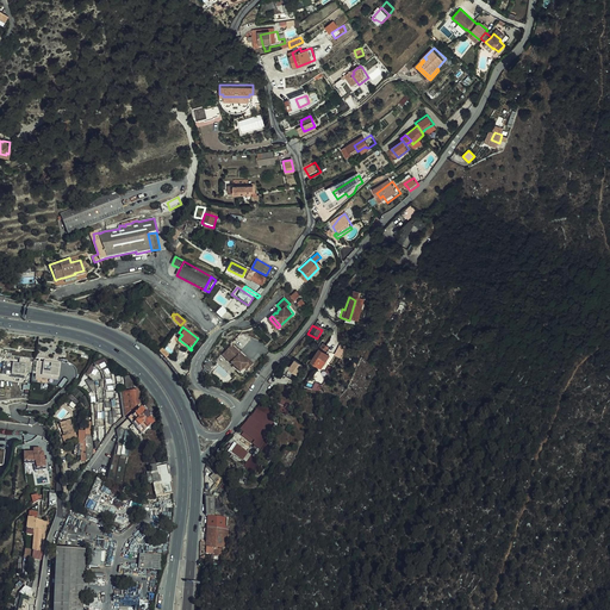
[(240,355),(241,354),(232,344),(226,350),(231,355),(229,358),(234,361),(231,363),(241,372),(246,367),(248,369),(254,363),(246,356),(246,358),(243,360),(240,355)]
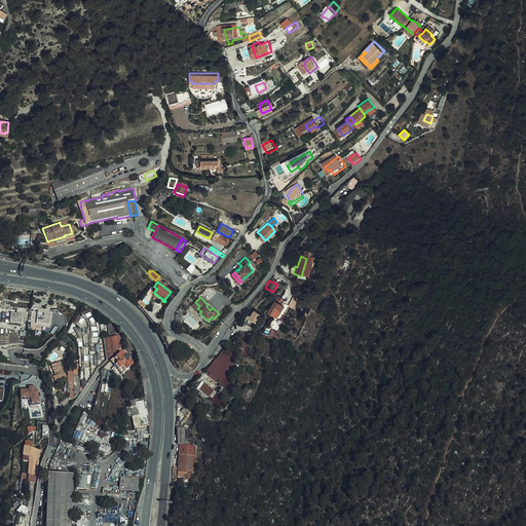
[(278,303),(276,302),(273,300),(263,314),(268,317),(271,321),(275,314),(272,311),(278,303)]
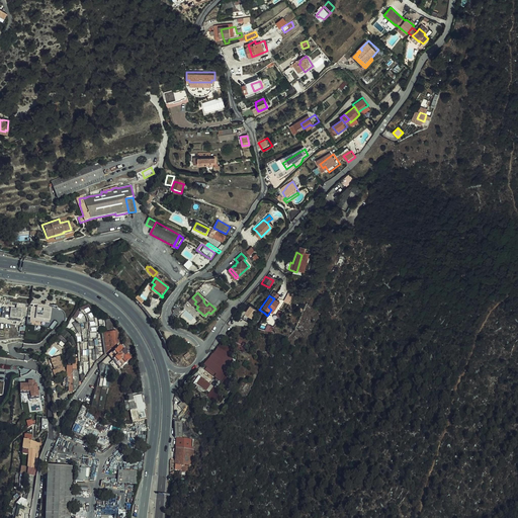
[(16,310),(3,308),(3,317),(10,318),(9,320),(21,321),(21,317),(30,318),(30,320),(50,322),(51,309),(47,308),(48,306),(17,303),(16,310)]
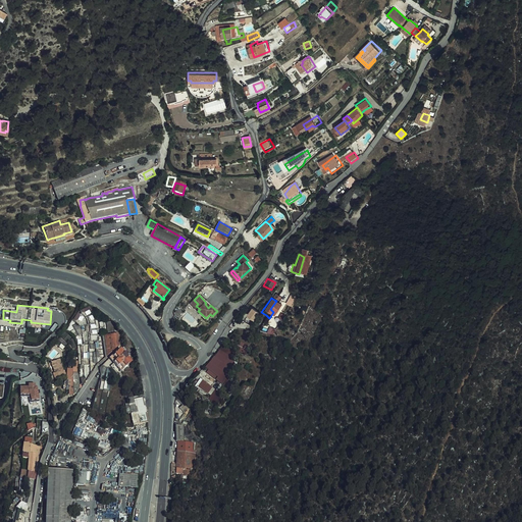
[(255,320),(260,311),(253,307),(247,315),(255,320)]
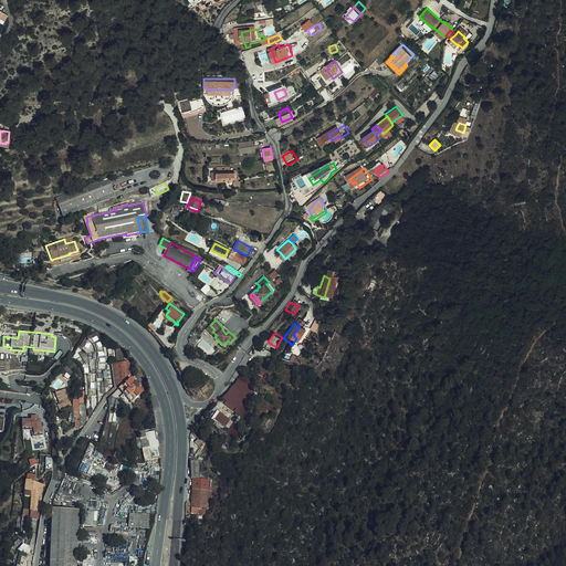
[(98,336),(96,338),(104,346),(106,344),(98,336)]
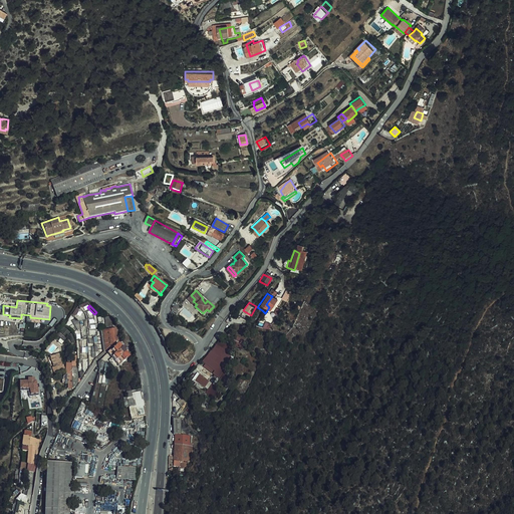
[(239,313),(236,319),(242,322),(245,316),(239,313)]
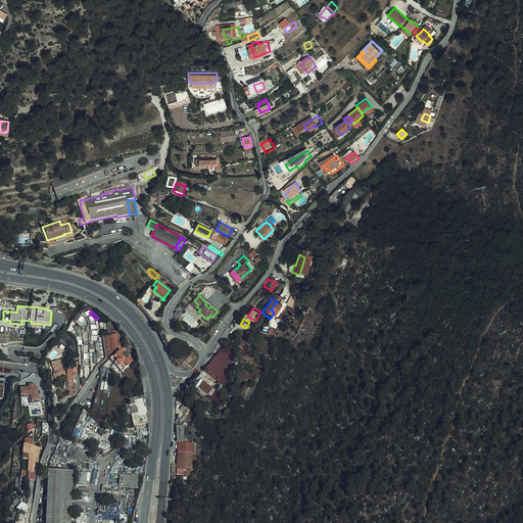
[(77,329),(76,327),(72,329),(78,339),(81,337),(77,329)]
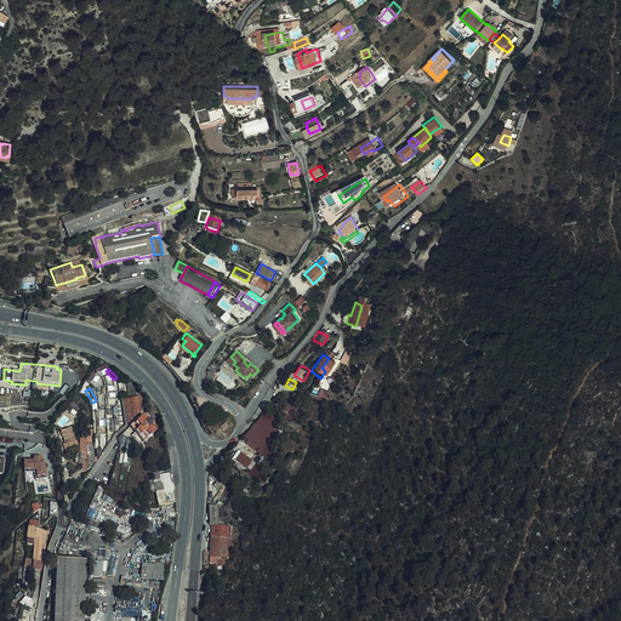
[(126,417),(129,425),(132,420),(144,410),(140,398),(136,398),(135,394),(126,394),(129,399),(125,399),(130,416),(126,417)]
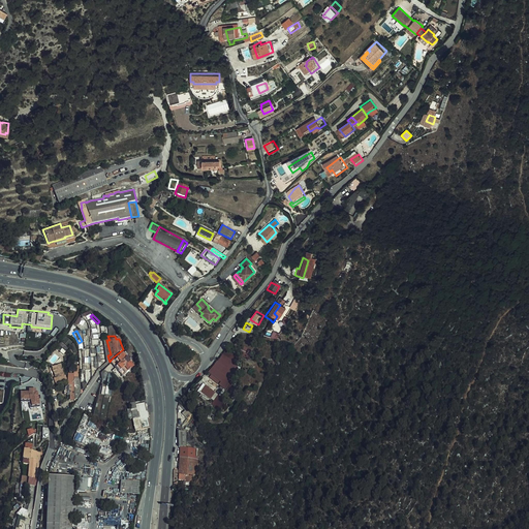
[(244,347),(241,355),(248,359),(251,349),(244,347)]
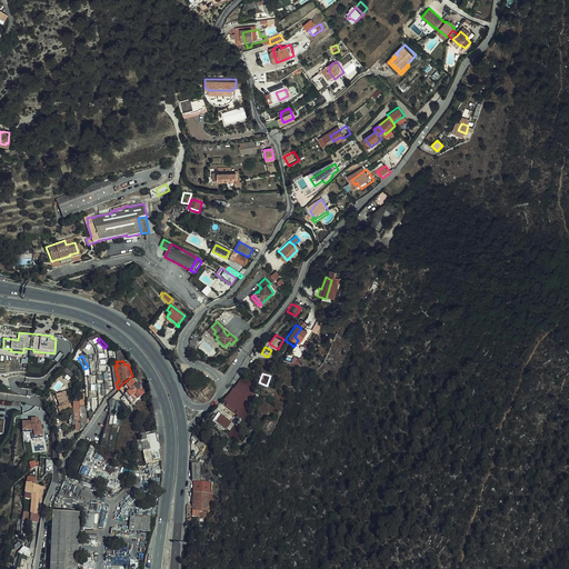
[(245,389),(247,385),(237,378),(226,395),(229,397),(222,407),(231,415),(229,417),(240,426),(247,419),(249,418),(252,408),(249,405),(251,401),(248,390),(245,389)]
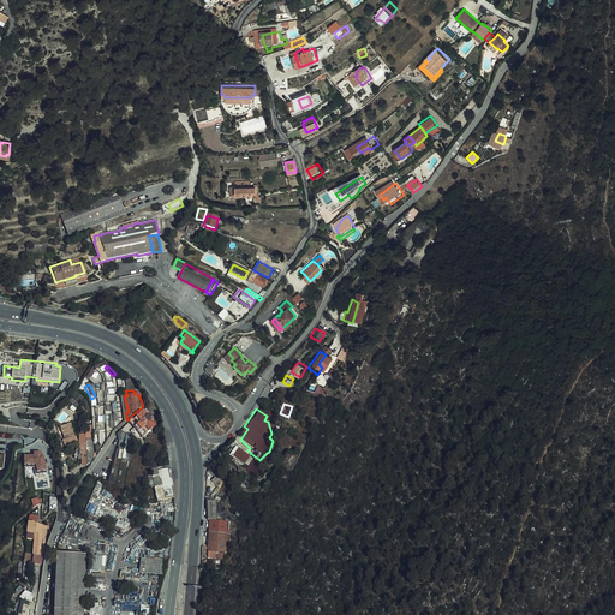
[(135,421),(133,419),(130,422),(132,425),(135,428),(142,437),(147,434),(149,431),(154,428),(150,423),(153,422),(148,417),(145,418),(142,413),(135,421)]
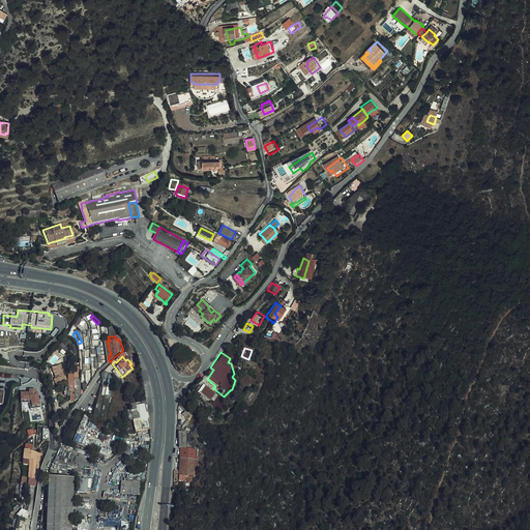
[(53,369),(56,379),(57,379),(58,379),(60,385),(68,382),(61,365),(53,369)]
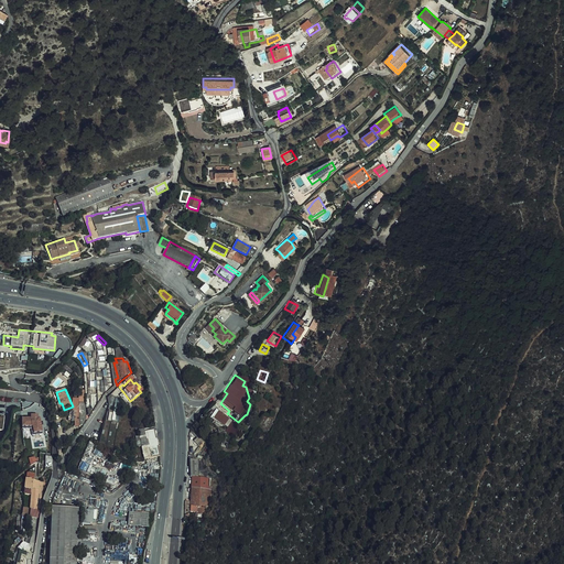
[(123,392),(121,394),(119,396),(127,404),(130,401),(123,392)]
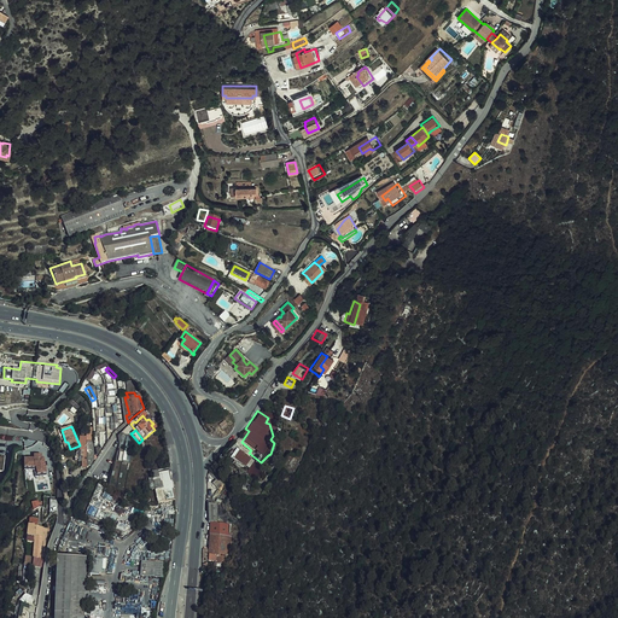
[(225,459),(231,452),(227,448),(221,455),(225,459)]
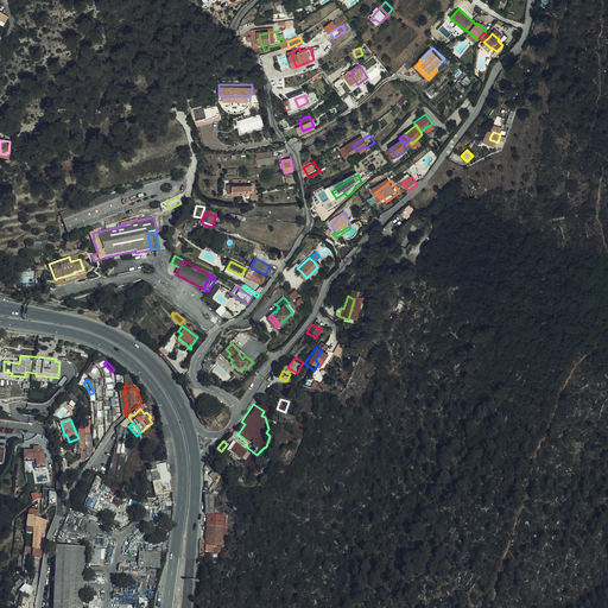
[(233,463),(240,455),(230,447),(223,455),(233,463)]
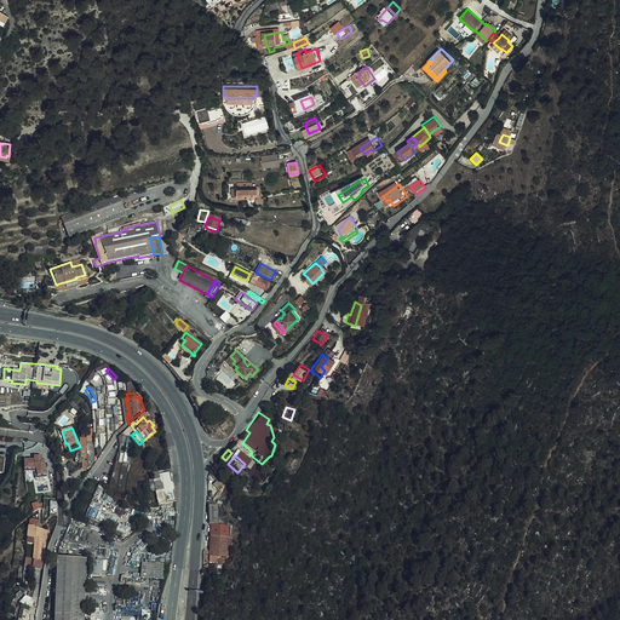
[(34,460),(23,460),(24,470),(36,470),(38,477),(46,475),(44,460),(41,460),(41,458),(34,458),(34,460)]
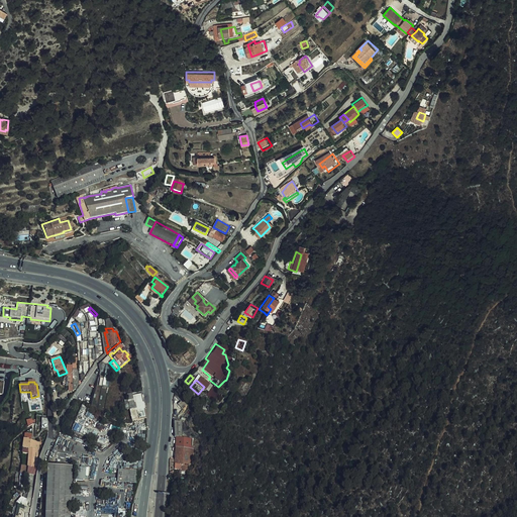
[(200,399),(207,405),(215,396),(208,390),(203,396),(200,399)]
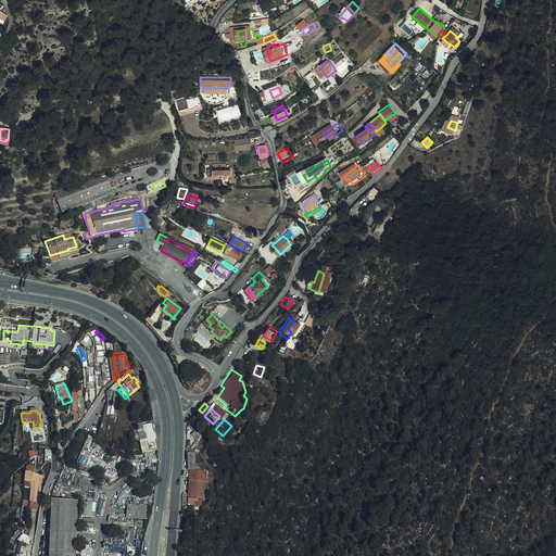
[(156,450),(152,422),(141,425),(141,424),(137,424),(138,431),(140,441),(142,453),(156,450)]
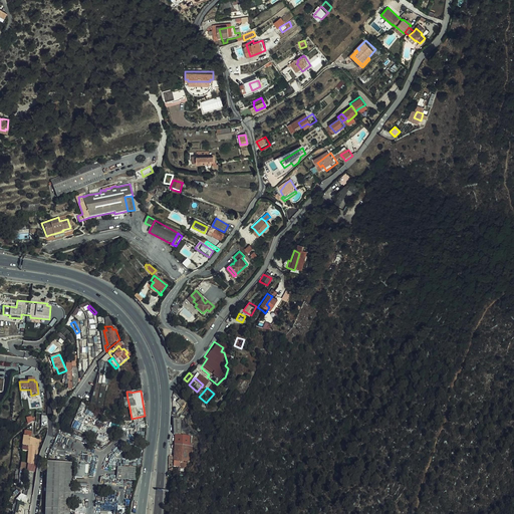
[(28,439),(31,440),(32,433),(24,432),(24,437),(28,438),(28,439)]
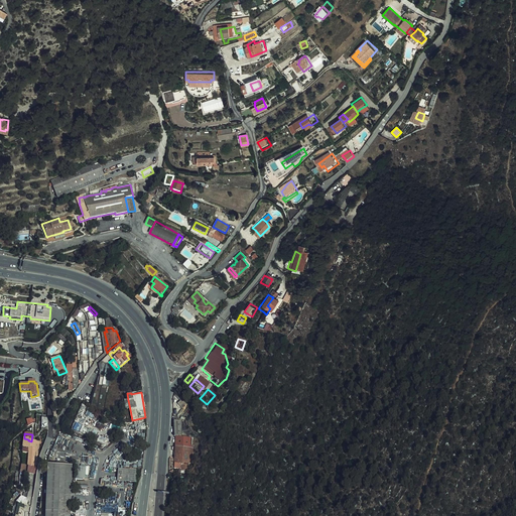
[(24,438),(23,438),(21,448),(22,448),(21,454),(28,455),(27,466),(27,467),(34,467),(34,462),(37,462),(40,442),(31,441),(28,440),(28,439),(24,438)]
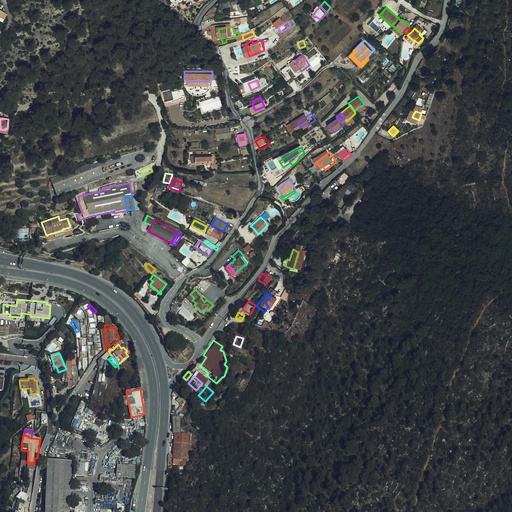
[(173,452),(188,454),(189,443),(173,442),(173,452)]
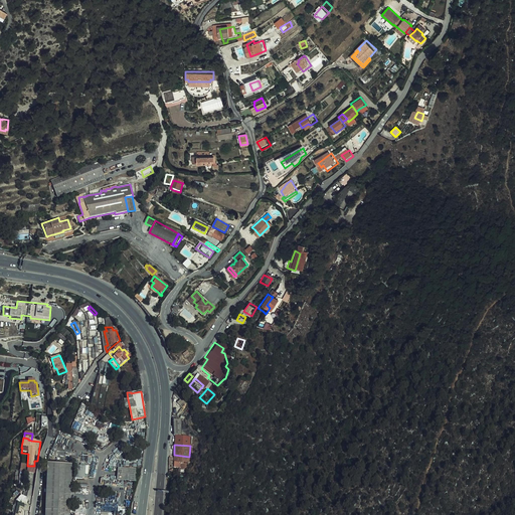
[(188,469),(189,457),(174,455),(173,463),(173,468),(188,469)]
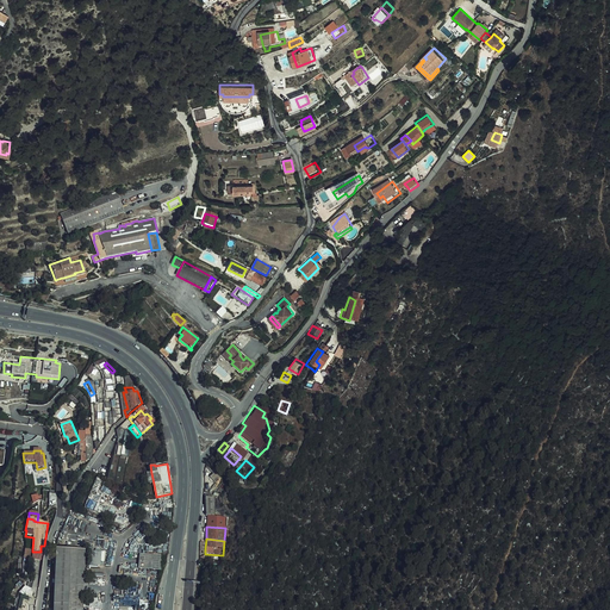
[(82,609),(86,552),(55,551),(53,609),(82,609)]
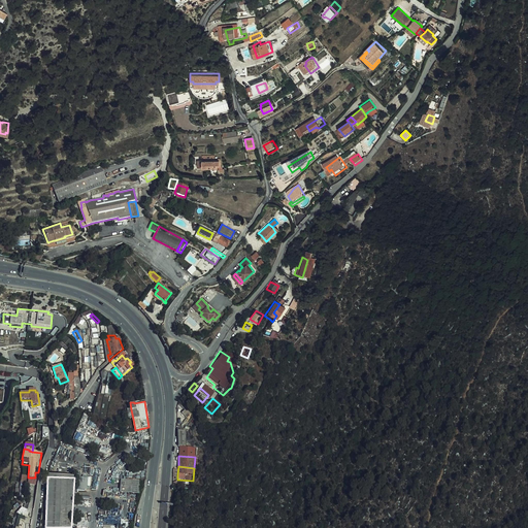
[(80,476),(79,488),(89,489),(90,477),(80,476)]
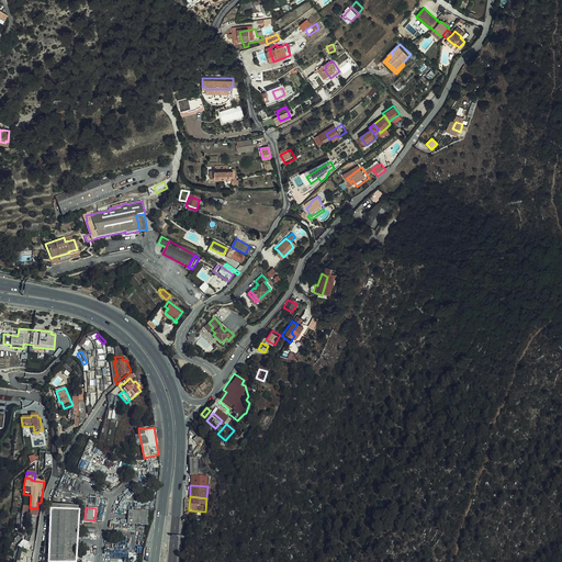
[(30,508),(29,516),(37,517),(40,508),(37,508),(30,508)]
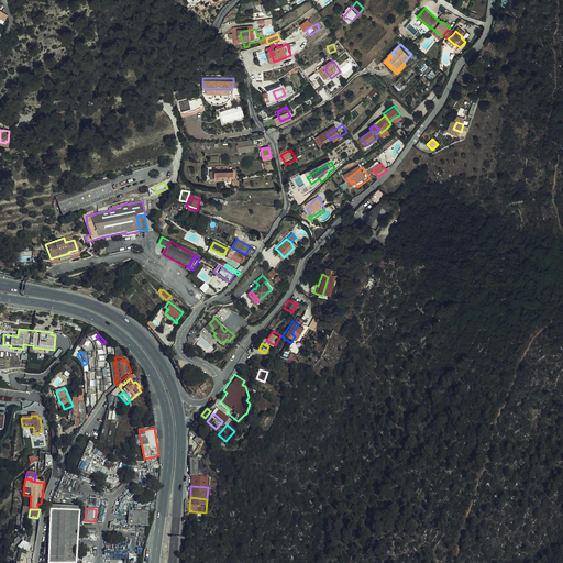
[(202,519),(205,519),(205,515),(206,512),(189,511),(188,516),(188,518),(196,518),(195,521),(202,521),(202,519)]
